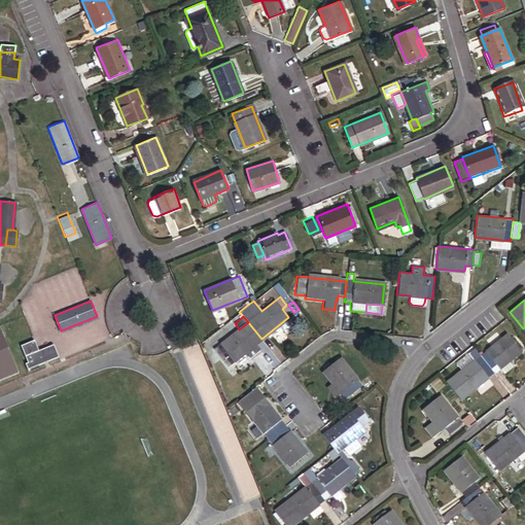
[(256,343),(261,339),(248,322),(239,329),(216,348),(230,364),(246,351),(256,343)]
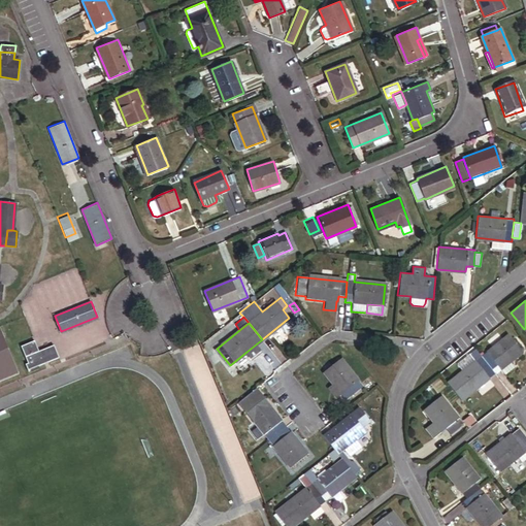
[(0,382),(20,374),(0,329),(0,382)]
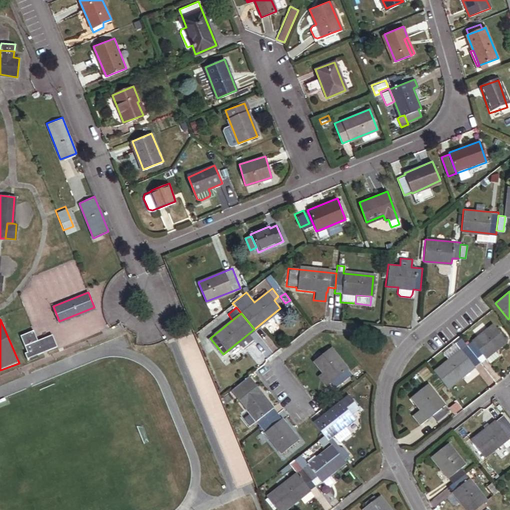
[(494,351),(507,341),(493,323),(465,345),(476,358),(481,353),(485,358),(494,351)]
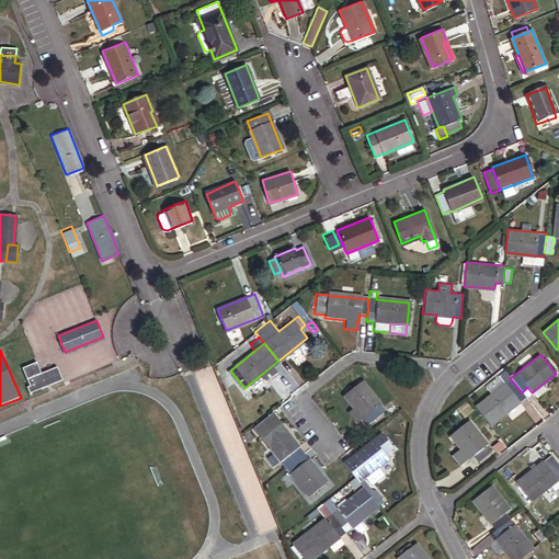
[(31,394),(64,380),(58,367),(43,374),(37,362),(23,368),(31,386),(29,387),(31,394)]
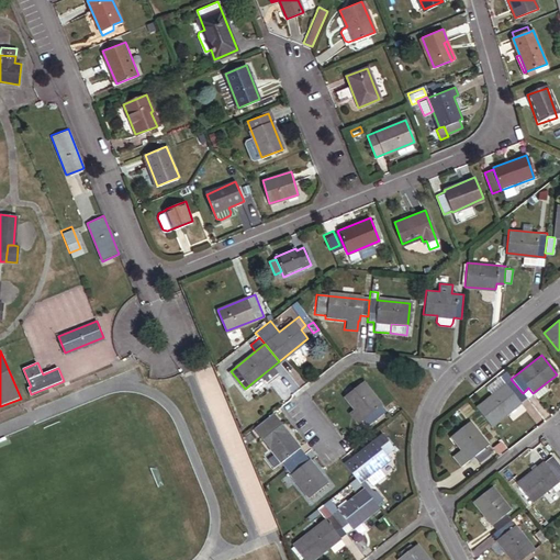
[(269,382),(279,373),(273,366),(262,374),(269,382)]
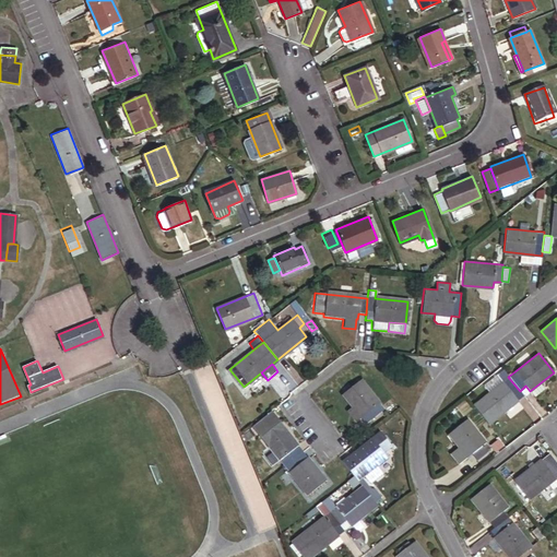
[(487,424),(523,396),(520,391),(508,377),(502,369),(495,375),(500,382),(472,404),(487,424)]
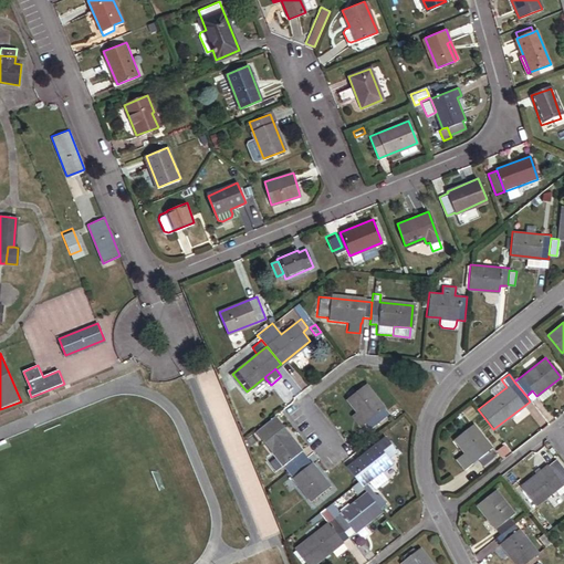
[(388,413),(366,383),(346,398),(356,410),(365,423),(369,428),(388,413)]
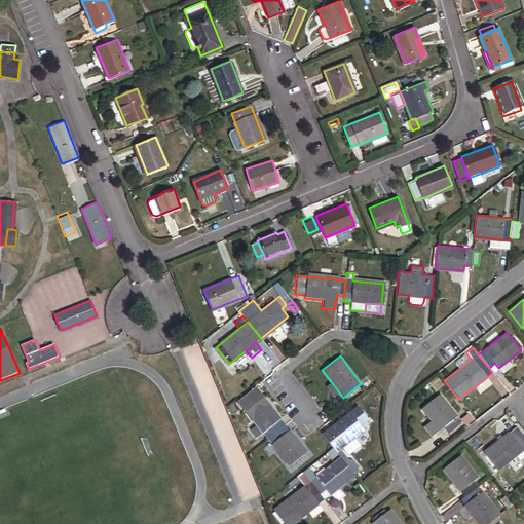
[(501,372),(511,365),(508,361),(498,368),(501,372)]
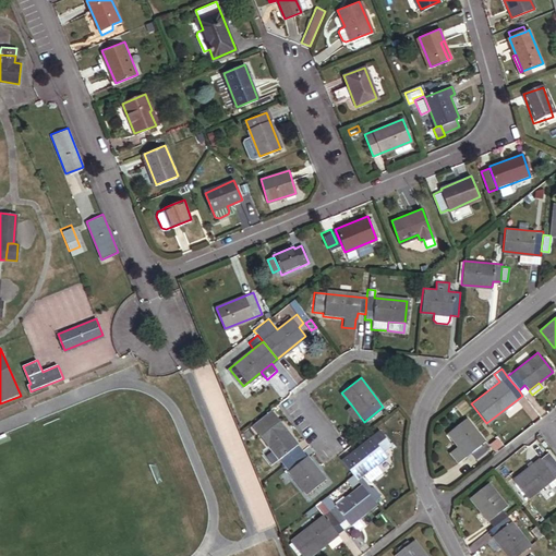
[(529,390),(524,385),(519,390),(522,396),(529,390)]
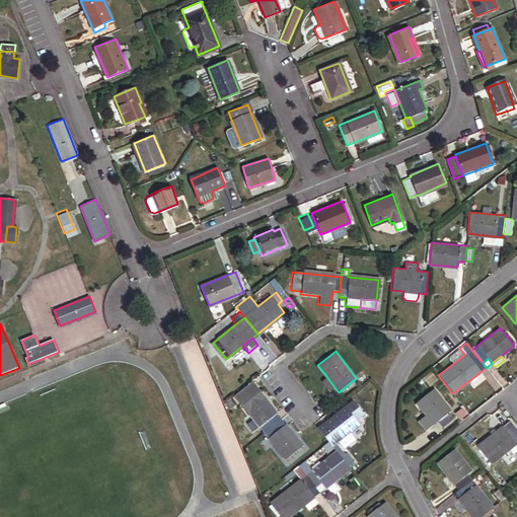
[(335,387),(326,376),(321,380),(329,390),(335,387)]
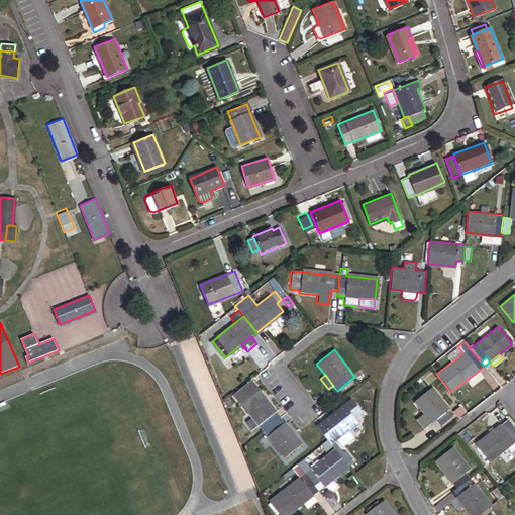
[(234,395),(252,381),(251,380),(233,394),(234,395)]
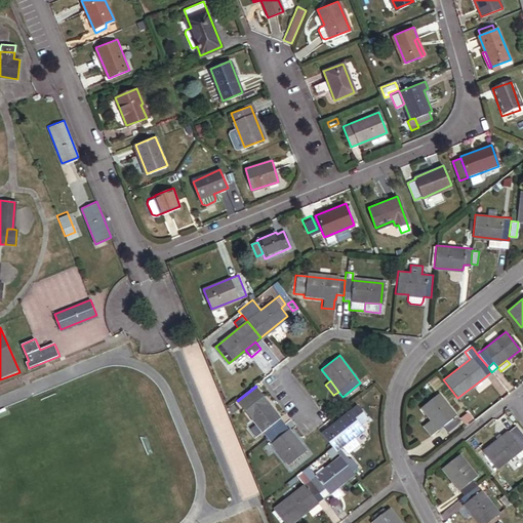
[(280,417),(256,387),(238,401),(266,437),(279,427),(275,421),(280,417)]
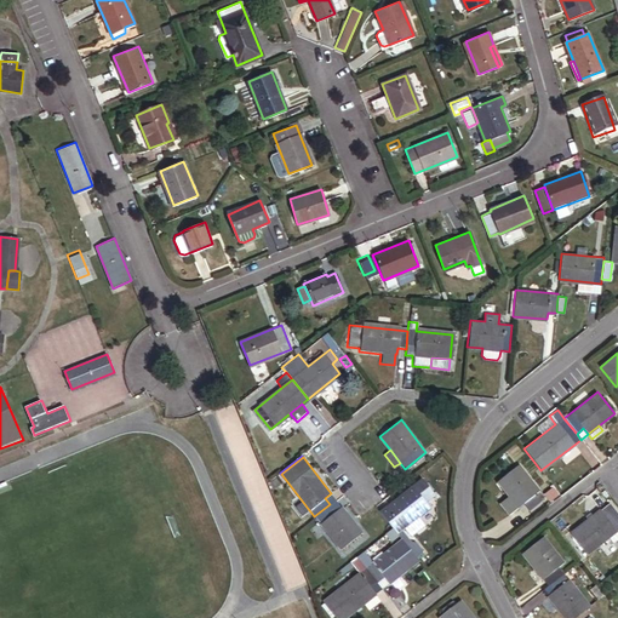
[(544,497),(518,464),(497,480),(509,495),(518,507),(524,503),(528,509),(544,497)]
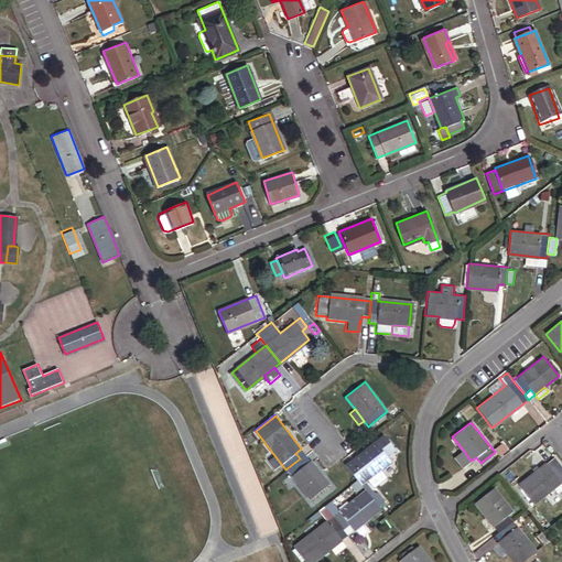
[(249,443),(255,439),(250,433),(245,438),(249,443)]
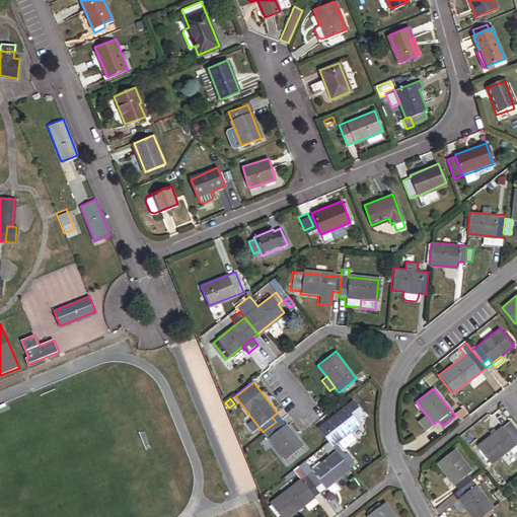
[(349,431),(359,423),(345,405),(317,428),(327,441),(336,450),(336,451),(338,450),(340,453),(344,451),(341,447),(340,448),(335,441),(338,440),(343,445),(354,437),(349,431)]
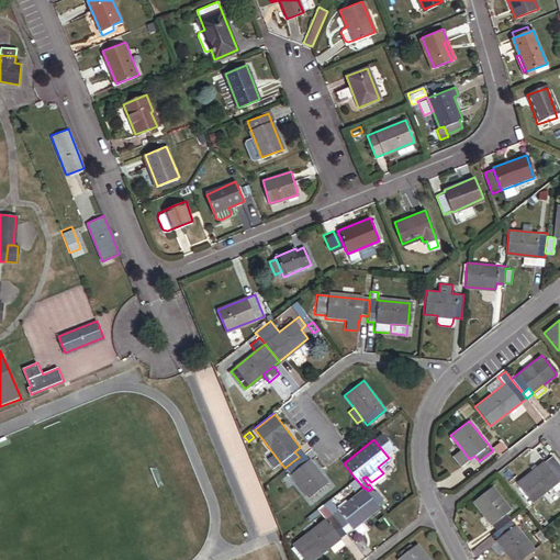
[(469,459),(461,448),(454,454),(462,465),(469,459)]
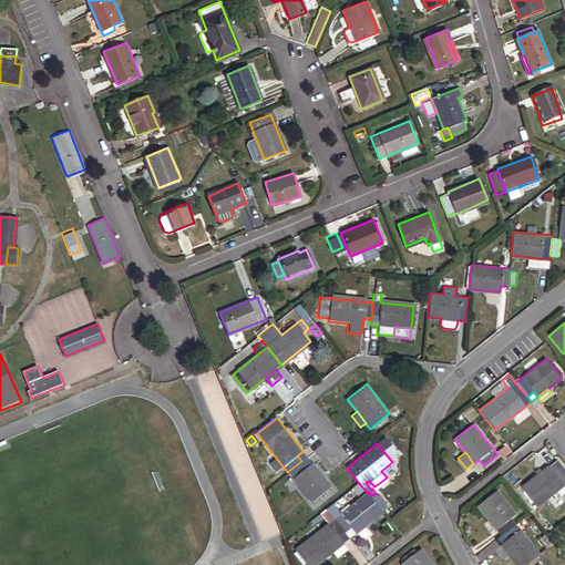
[(563,485),(564,482),(564,469),(556,459),(541,471),(536,474),(521,486),(535,505),(555,490),(563,485)]
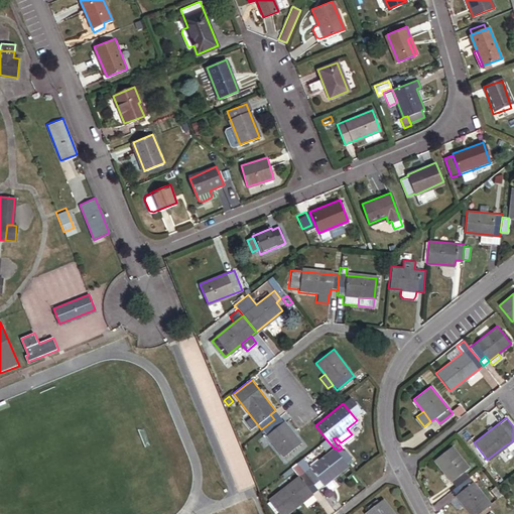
[(300,442),(293,433),(283,420),(278,424),(274,419),(261,429),(282,457),(300,442)]
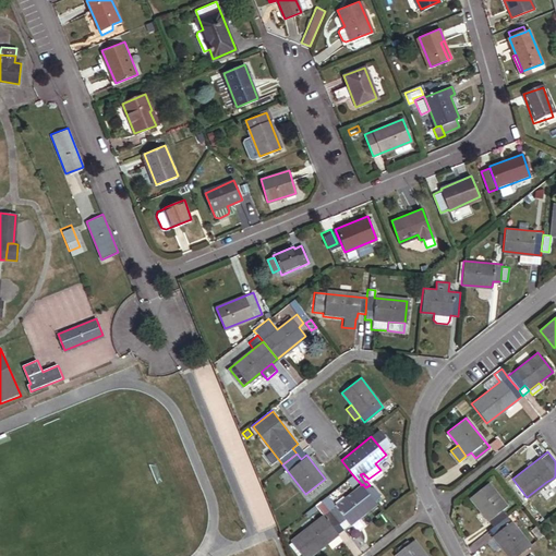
[(551,487),(555,483),(555,480),(554,478),(546,482),(551,487)]
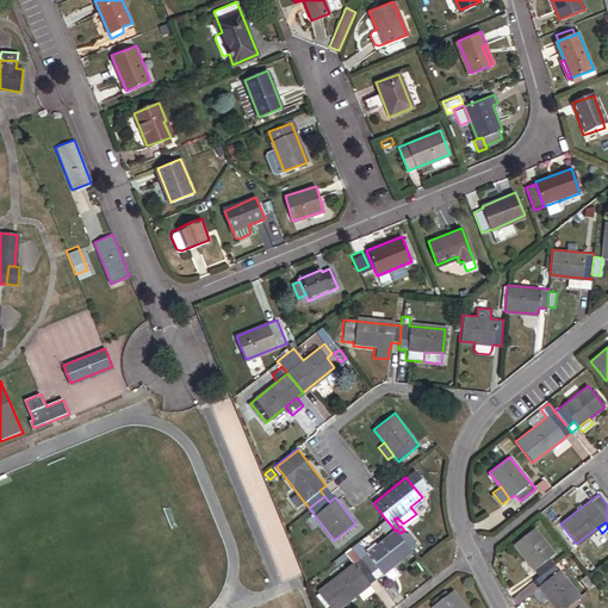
[(553,564),(548,558),(553,553),(533,528),(513,544),(539,576),(553,564)]
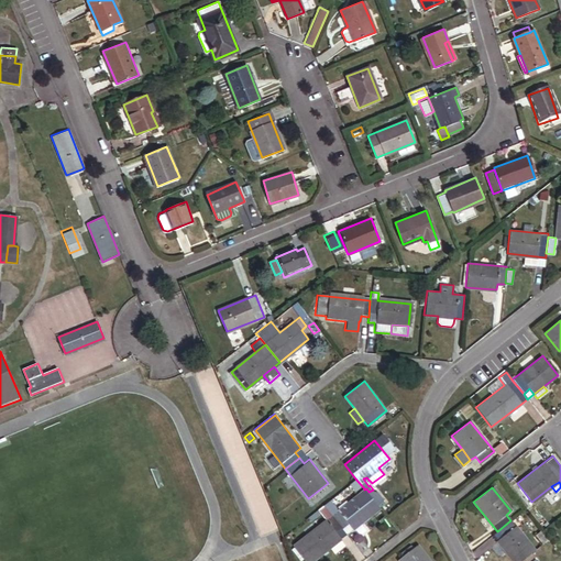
[(364,490),(364,488),(339,508),(331,497),(323,504),(331,514),(347,534),(378,508),(364,490)]
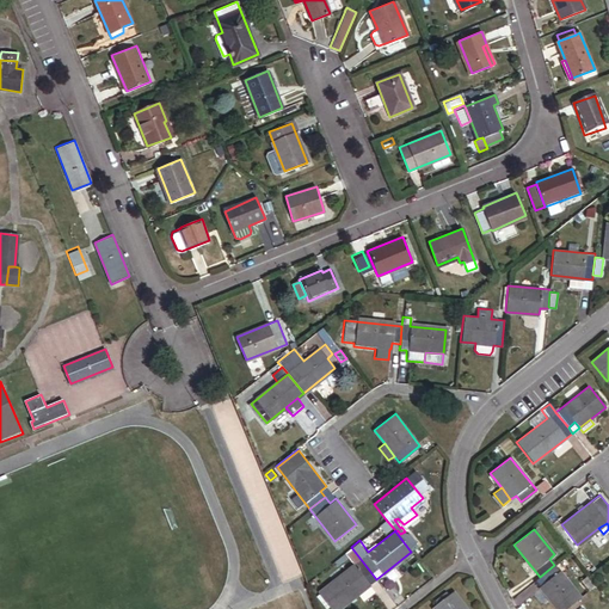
[(403,536),(411,546),(418,541),(410,530),(403,536)]
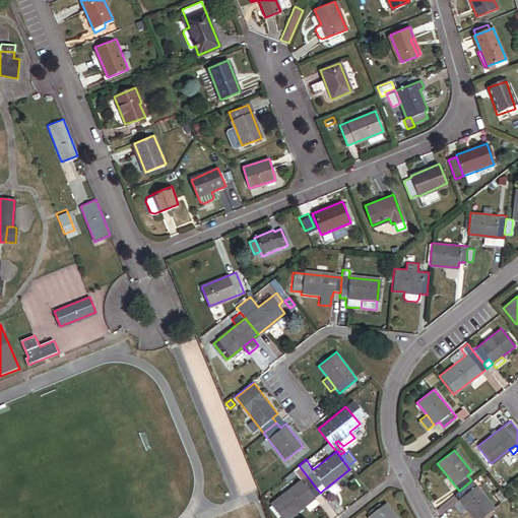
[(306,474),(299,465),(295,468),(302,477),(306,474)]
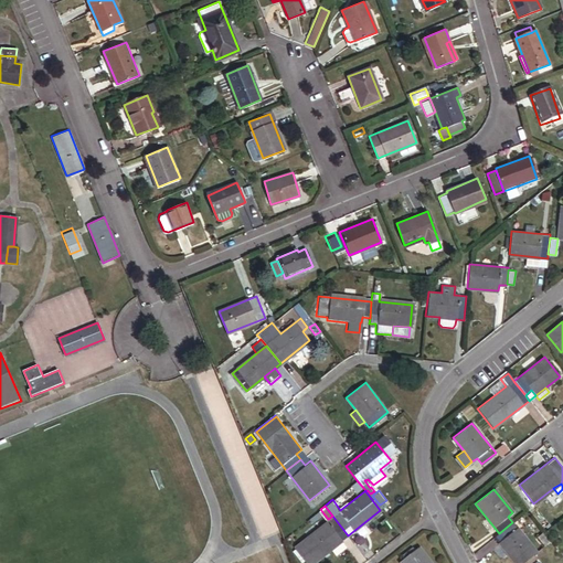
[(315,562),(348,535),(332,516),(328,519),(294,546),(306,562),(311,562),(315,562)]
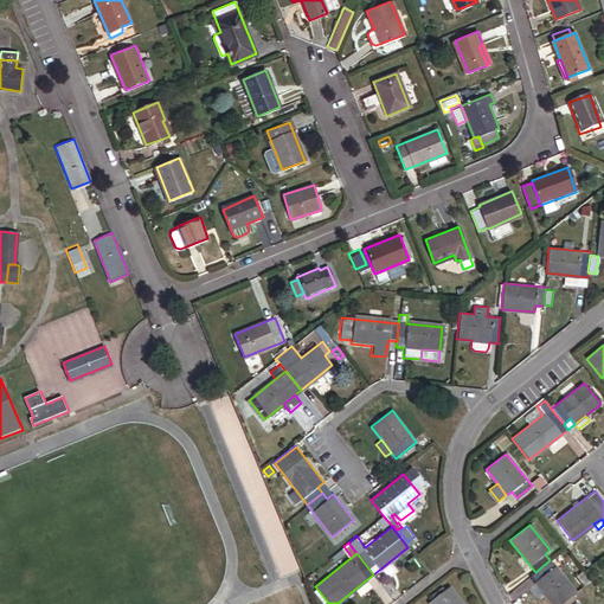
[(559,603),(574,592),(554,565),(563,559),(559,553),(550,560),(535,572),(529,576),(551,603),(559,603)]
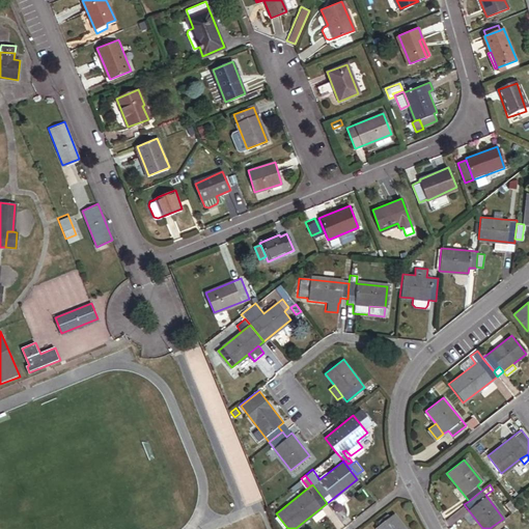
[(516,509),(509,501),(504,504),(511,513),(516,509)]
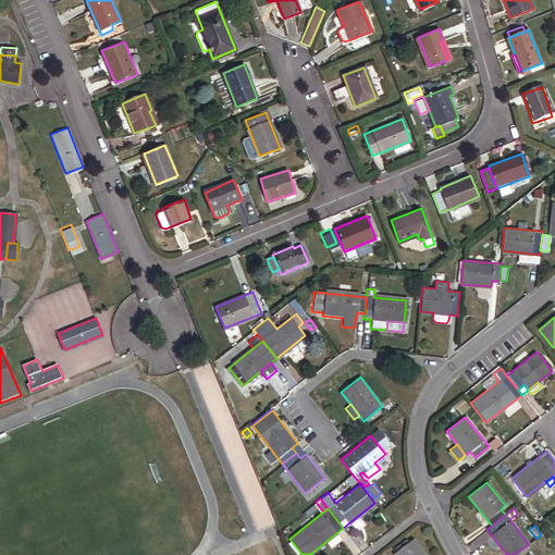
[(398,551),(409,542),(406,538),(395,546),(398,551)]
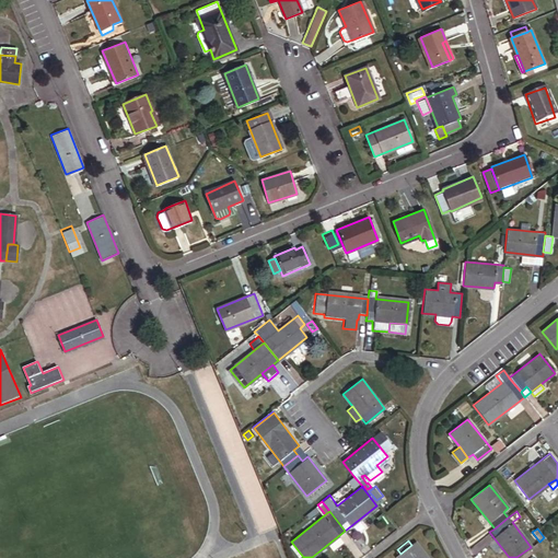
[(427,557),(415,543),(411,545),(400,554),(396,557),(427,557)]
